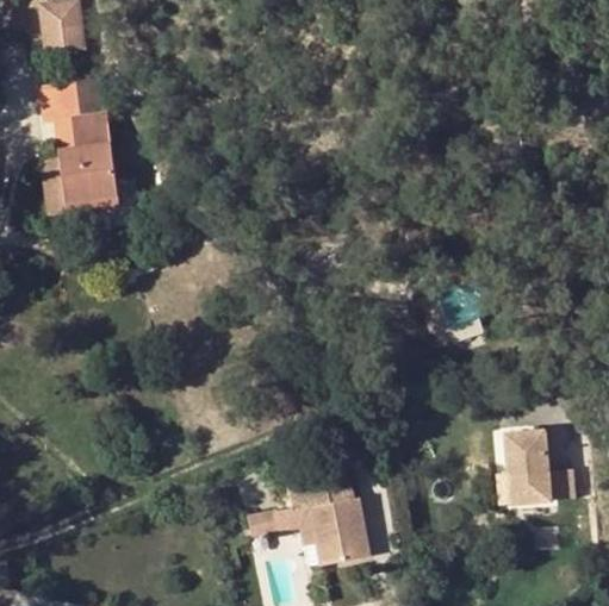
[(13,4),(17,26),(44,22),(41,0),(33,0),(13,4)]
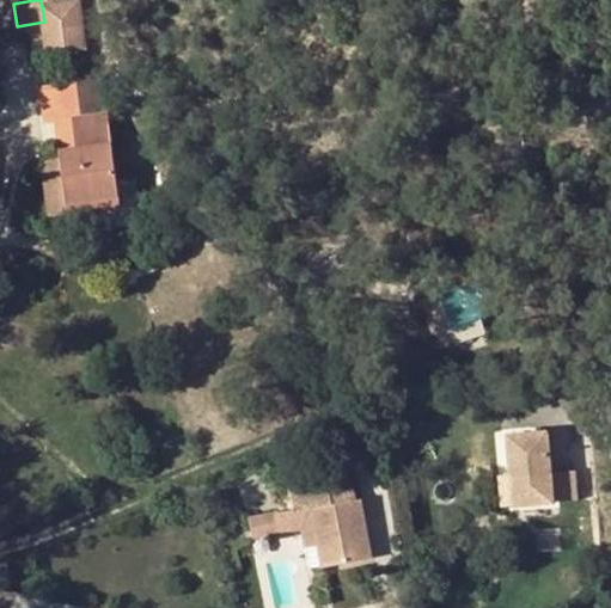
[(71,47),(74,78),(103,74),(99,43),(71,47)]
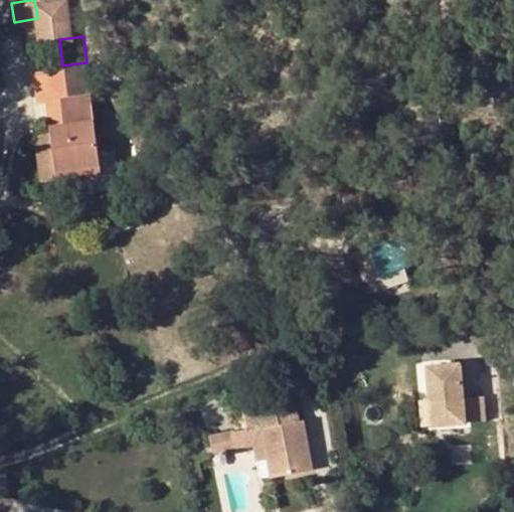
[(91,93),(87,62),(62,65),(66,96),(91,93)]
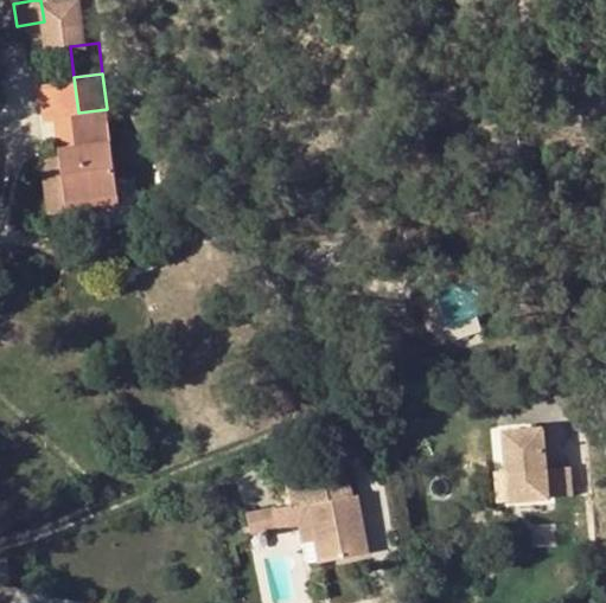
[(120,204),(107,109),(78,113),(69,114),(72,143),(61,145),(69,210),(120,204)]
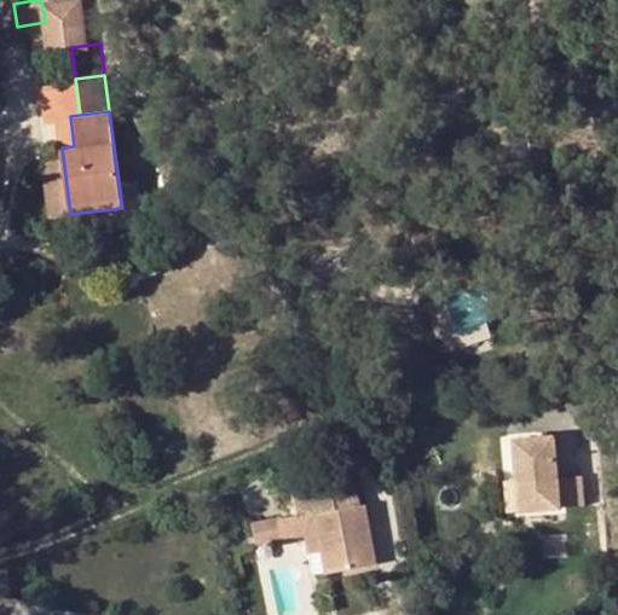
[(475,285),(428,301),(439,336),(486,320),(475,285)]
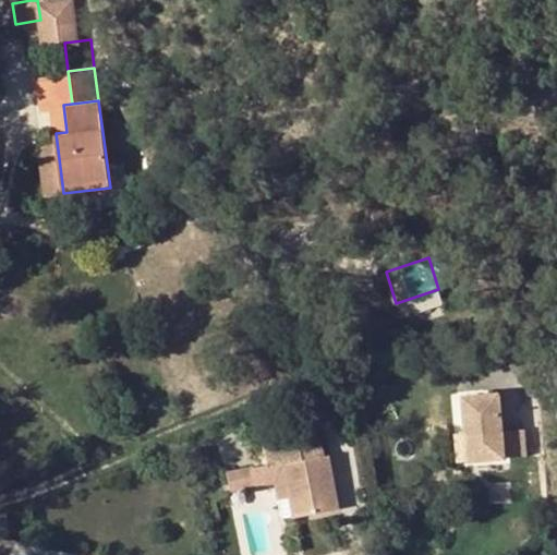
[(495,395),(459,399),(463,435),(467,463),(503,459),(499,432),(495,395)]
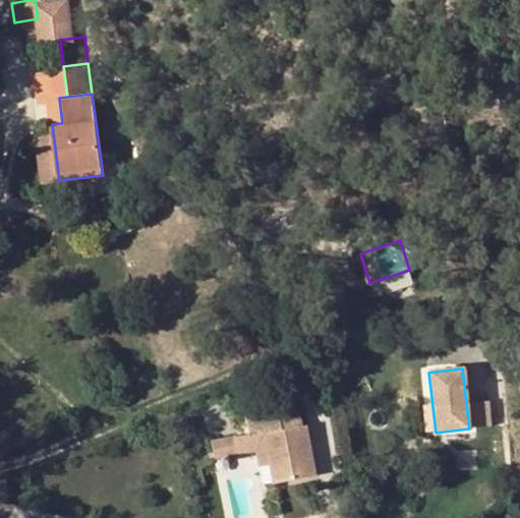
[(486,401),(466,403),(469,428),(489,425),(486,401)]
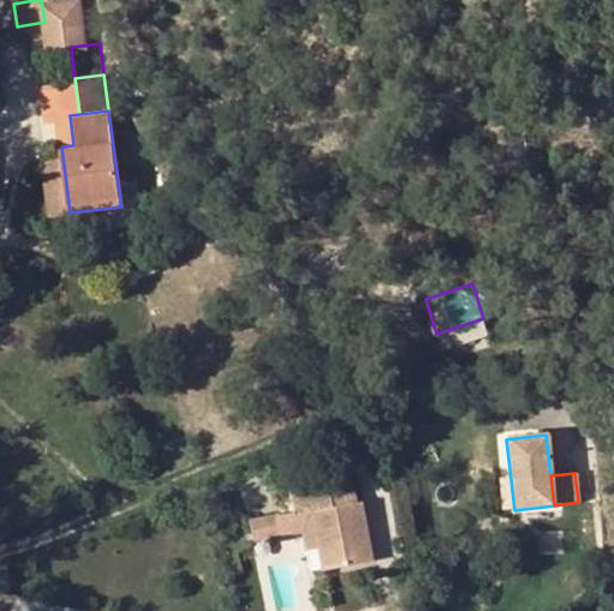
[(511,479),(499,480),(504,511),(514,510),(511,479)]
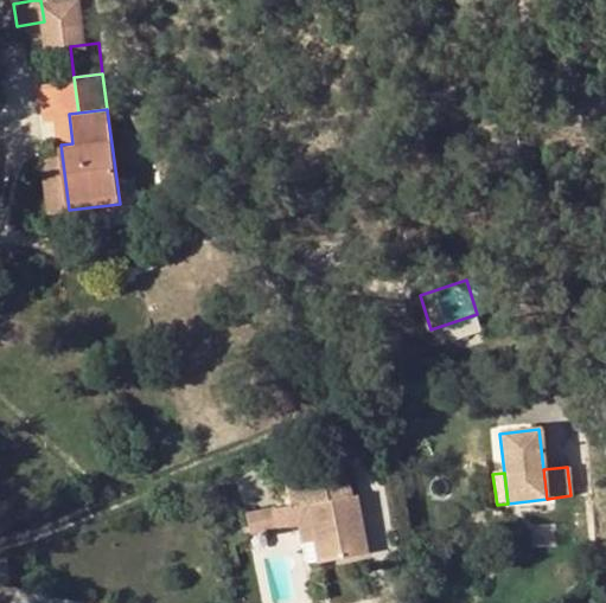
[(326,479),(291,485),(294,507),(298,506),(310,504),(317,540),(321,562),(369,552),(357,494),(331,499),(326,479)]
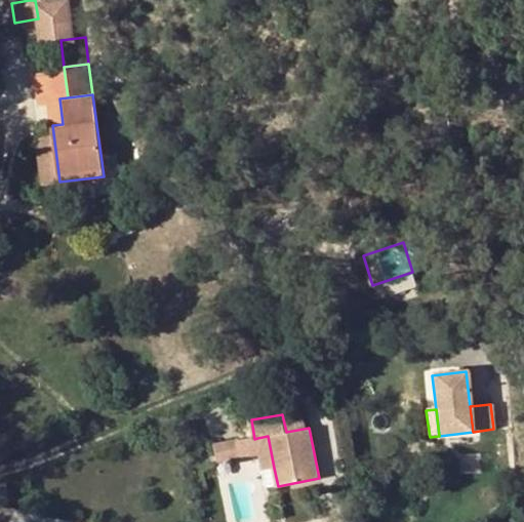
[(265,469),(274,468),(268,436),(257,438),(265,469)]
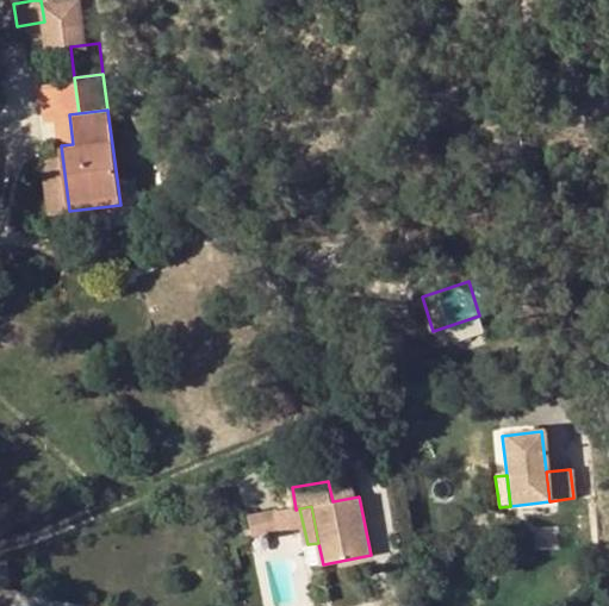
[(8,557),(0,560),(0,585),(12,588),(8,557)]
